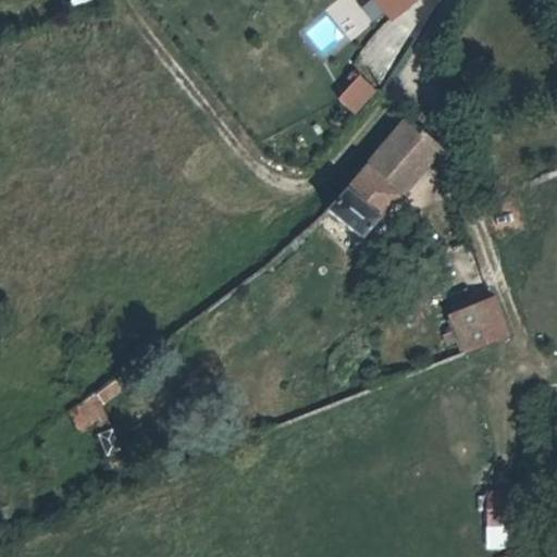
[(378,0),(393,14),(409,0),(378,0)]
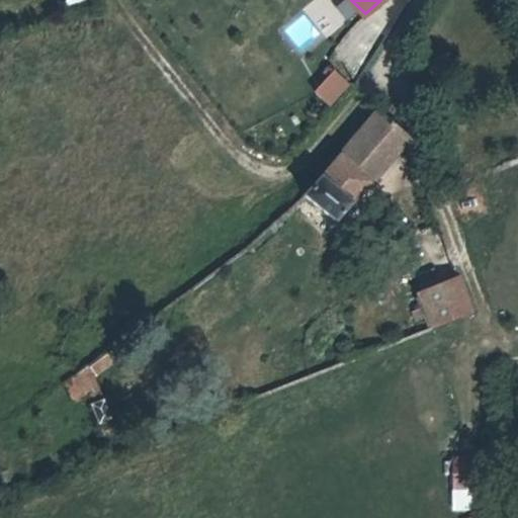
[(348,67),(380,36),(363,18),(331,48),(348,67)]
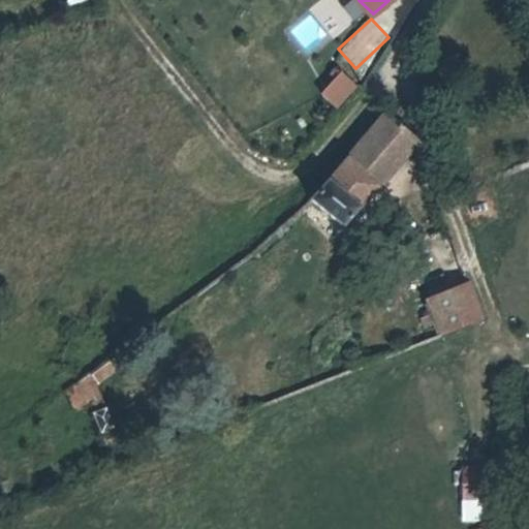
[(338,68),(317,92),(336,109),(356,84),(338,68)]
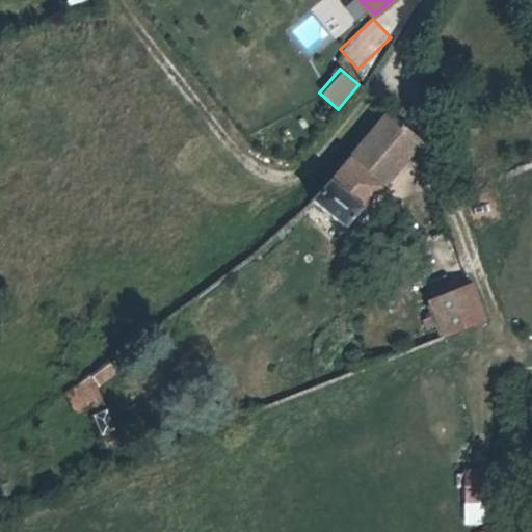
[(349,162),(313,202),(344,228),(383,186),(376,180),(415,136),(421,141),(419,132),(409,124),(405,129),(389,114),(349,162)]
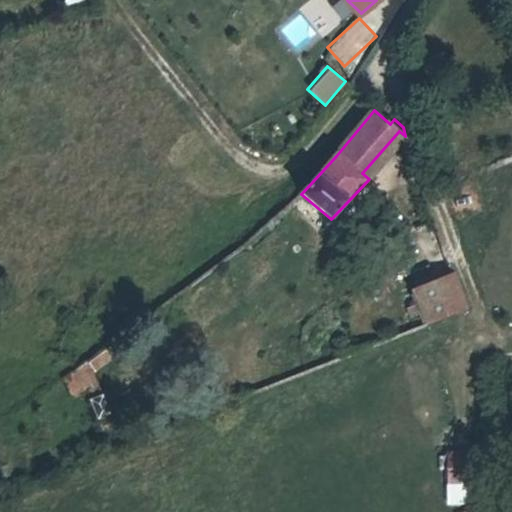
[(362,173),(369,179),(405,136),(399,131),(362,173)]
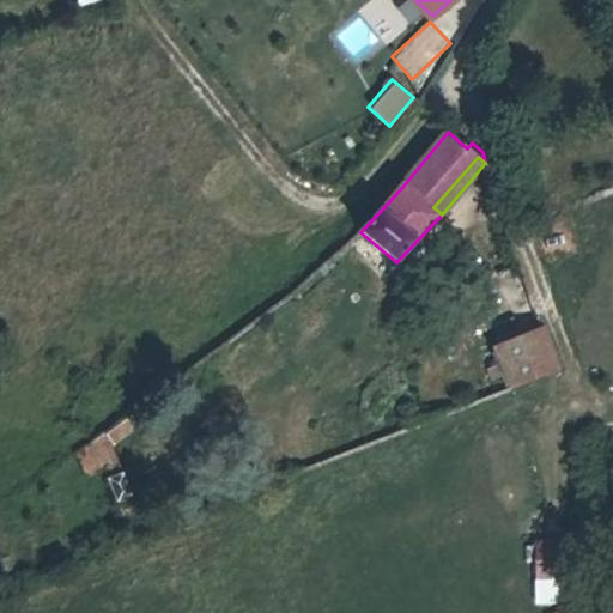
[(513,390),(558,372),(542,328),(496,347),(502,363),(487,369),(492,380),(507,374),(513,390)]
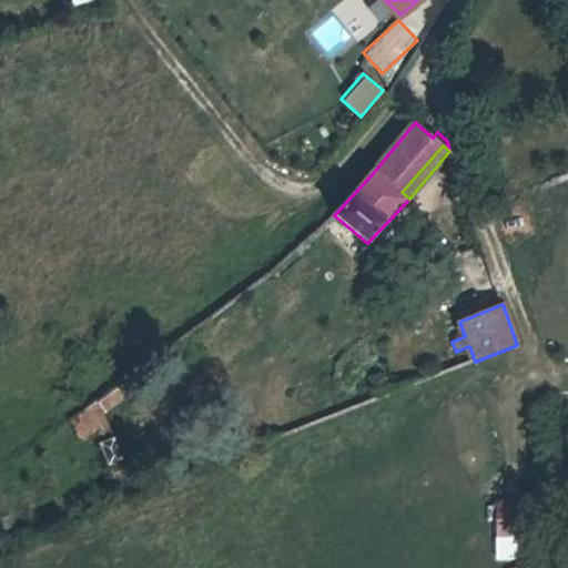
[(122,383),(98,401),(104,409),(129,392),(122,383)]
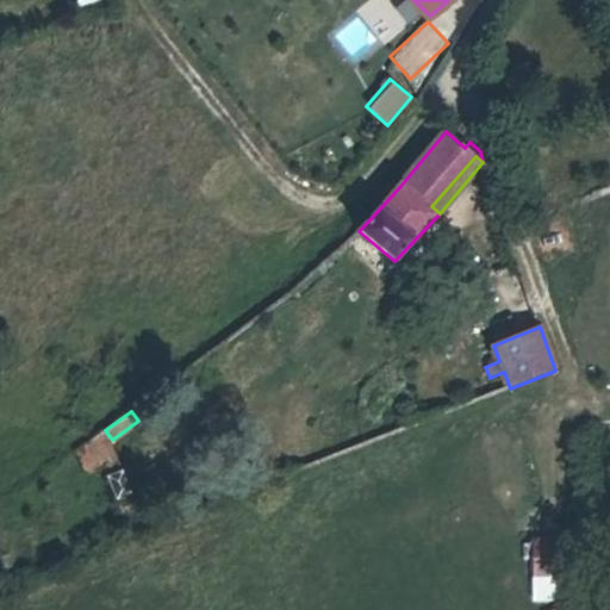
[(100,460),(113,454),(104,430),(92,440),(100,460)]
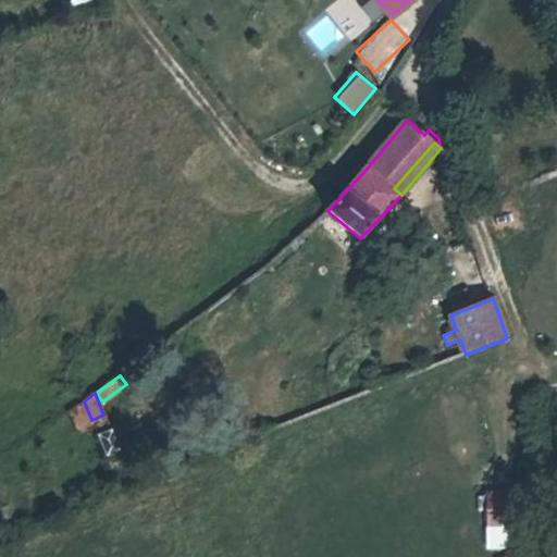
[(79,433),(95,428),(91,420),(84,401),(71,411),(79,433)]
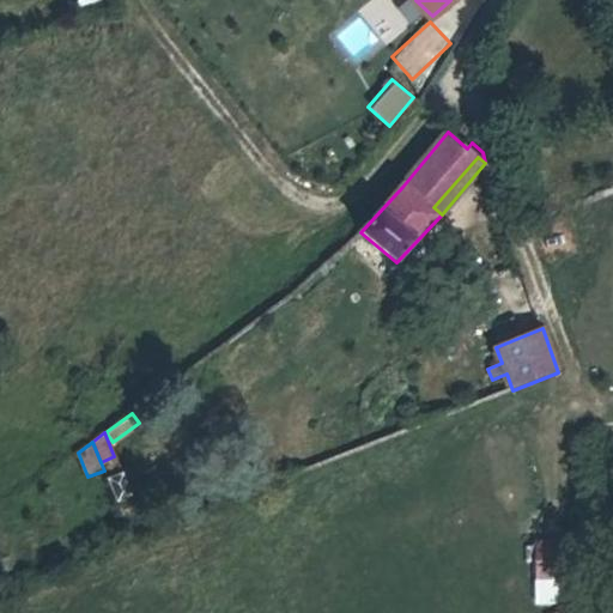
[(114,456),(101,462),(104,471),(108,480),(133,539),(146,533),(114,456)]
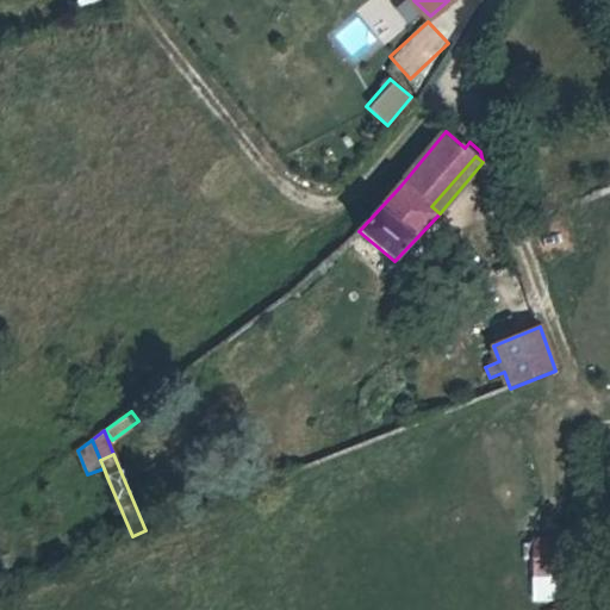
All buildings are outlined.
